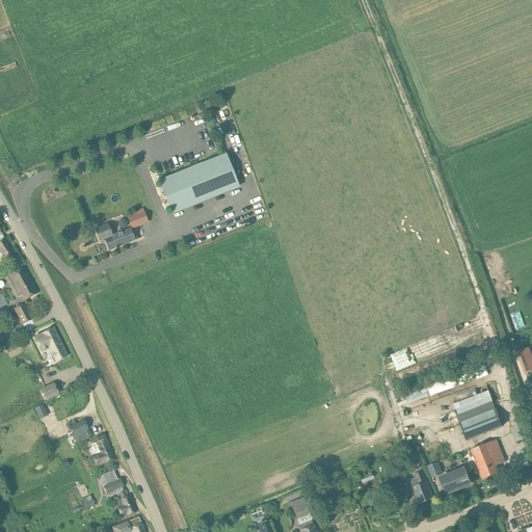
[(158,181),(170,212),(238,186),(225,154),(158,181)]
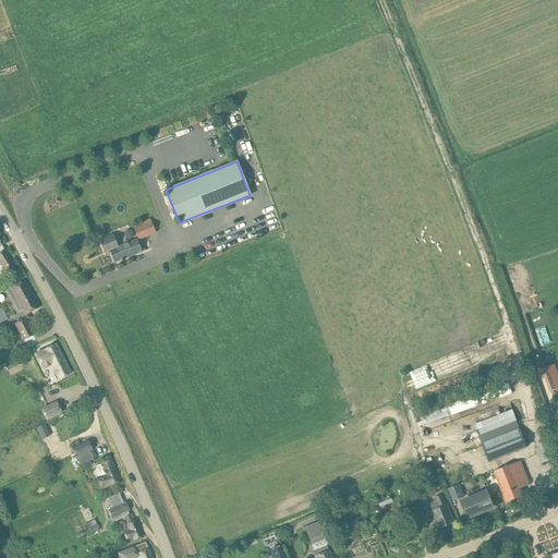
[(137,240),(155,233),(149,219),(142,222),(143,226),(134,229),(137,240)]
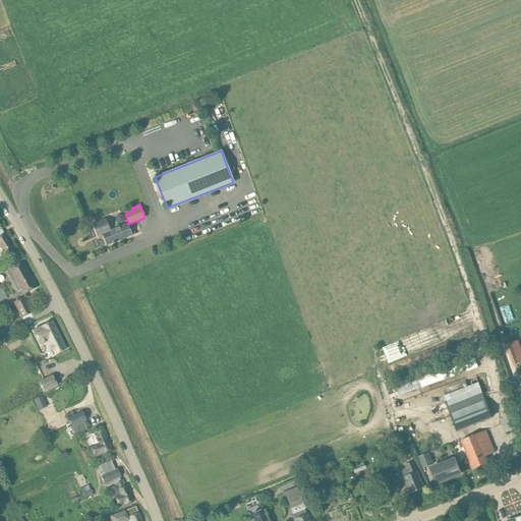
[(102,234),(106,245),(132,235),(127,223),(109,230),(105,219),(93,224),(98,236),(102,234)]
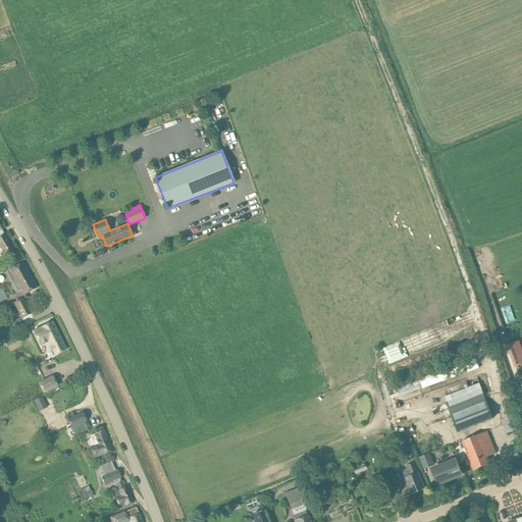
[(0,229),(1,229),(0,226),(0,252),(1,252),(2,252),(2,251),(7,258),(15,253),(4,233),(2,235),(0,230),(0,229)]
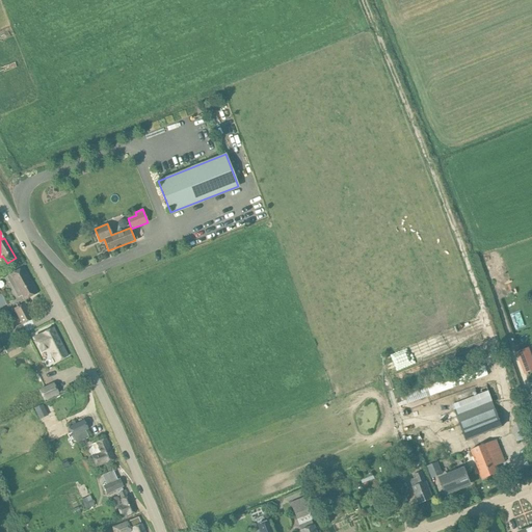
[(22,295),(24,299),(36,292),(22,267),(10,274),(6,277),(18,297),(22,295)]
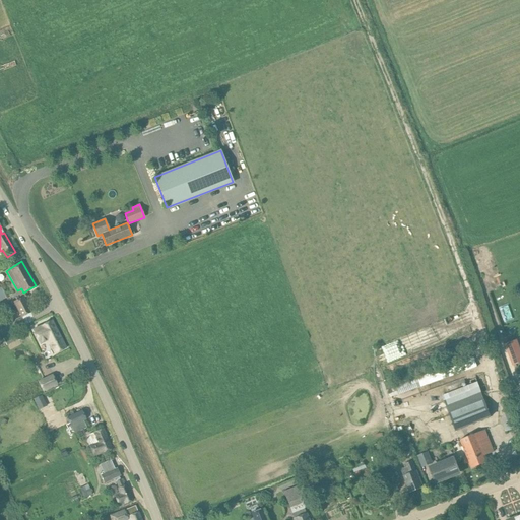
[(14,302),(21,316),(30,311),(23,297),(14,302)]
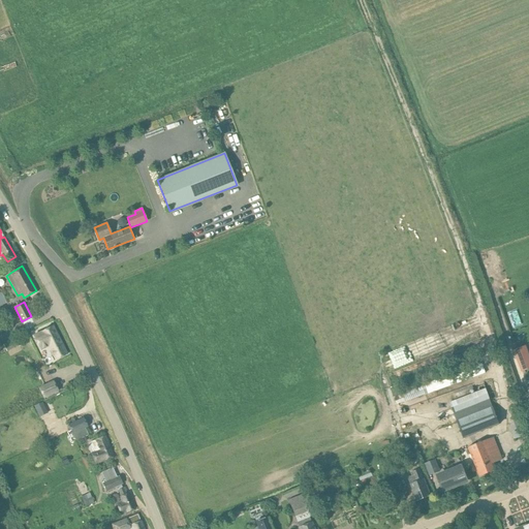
[(49,344),(57,359),(67,353),(53,324),(33,335),(40,349),(49,344)]
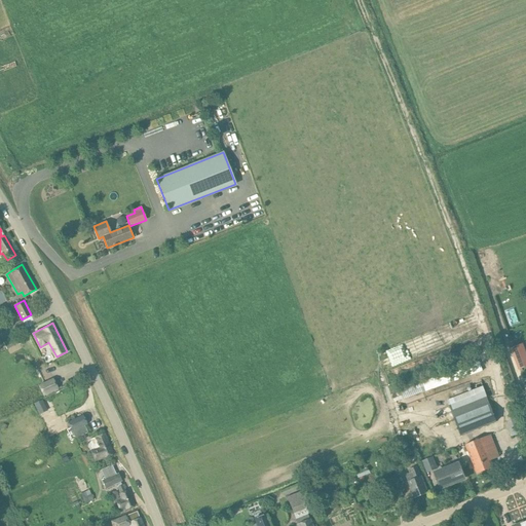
[(6,349),(20,343),(15,336),(3,342),(6,349)]
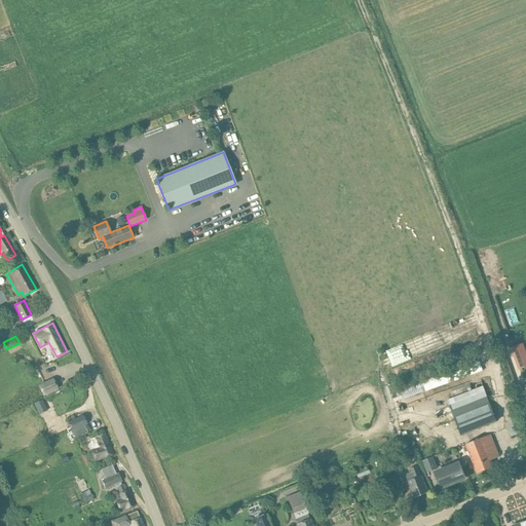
[(525,366),(525,351),(523,343),(511,348),(518,370),(525,366)]
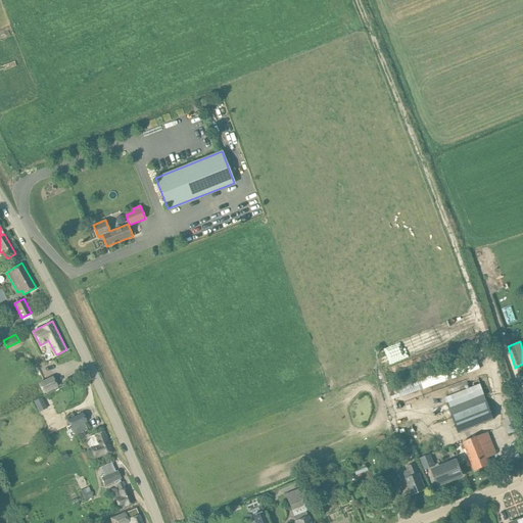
[(58,387),(52,376),(38,383),(43,394),(58,387)]
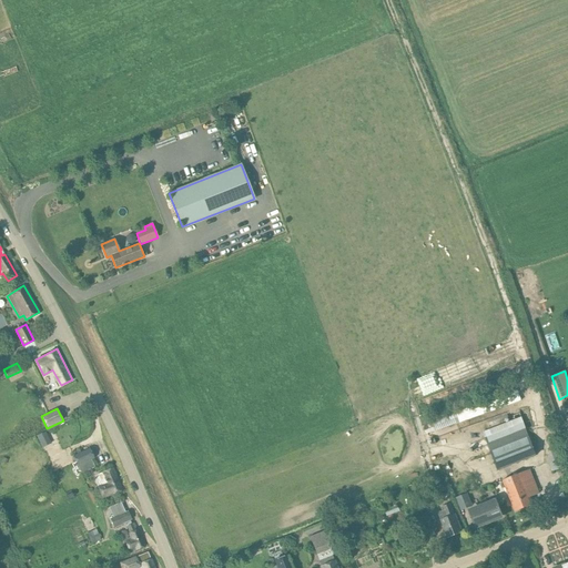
[(458,412),(434,419),(437,429),(462,421),(458,412)]
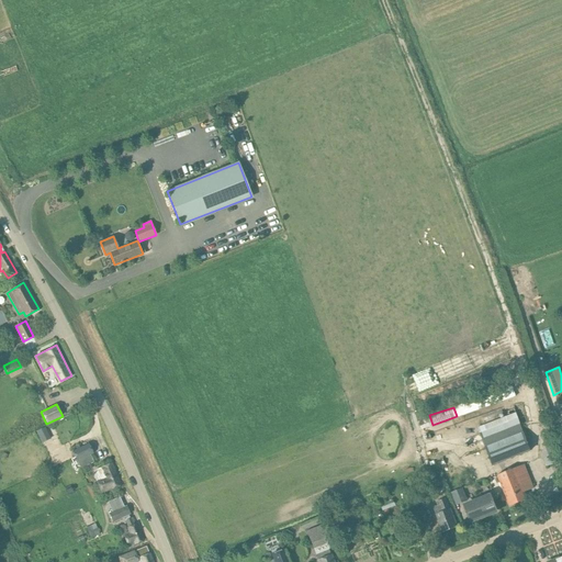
[(516,413),(476,427),(492,465),(531,451),(516,413)]
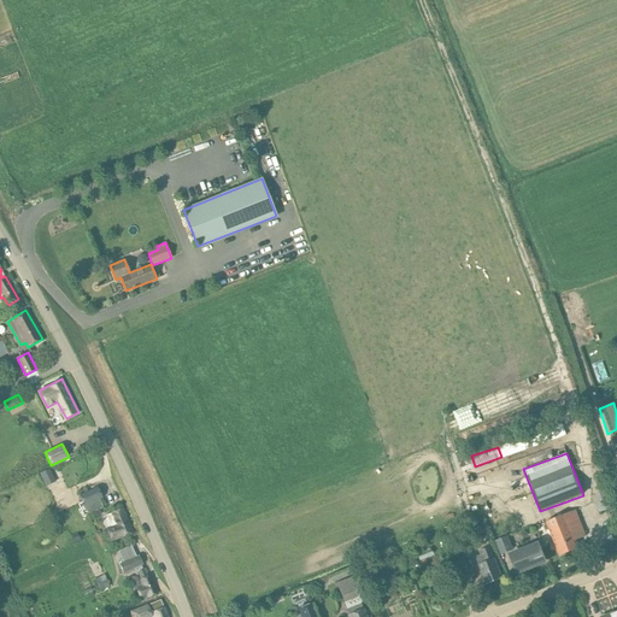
[(41,472),(47,485),(54,482),(48,469),(41,472)]
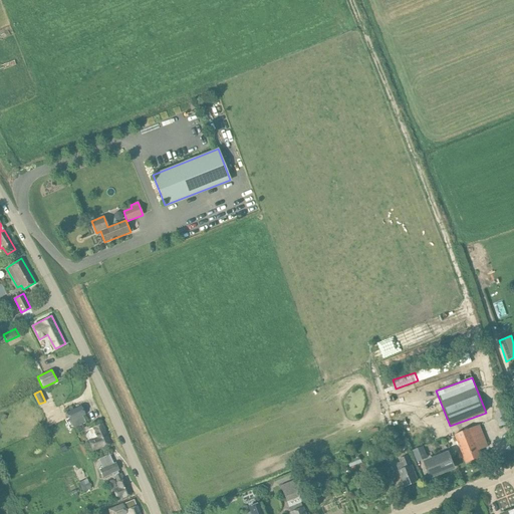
[(66,413),(73,429),(86,424),(82,416),(85,415),(81,406),(66,413)]
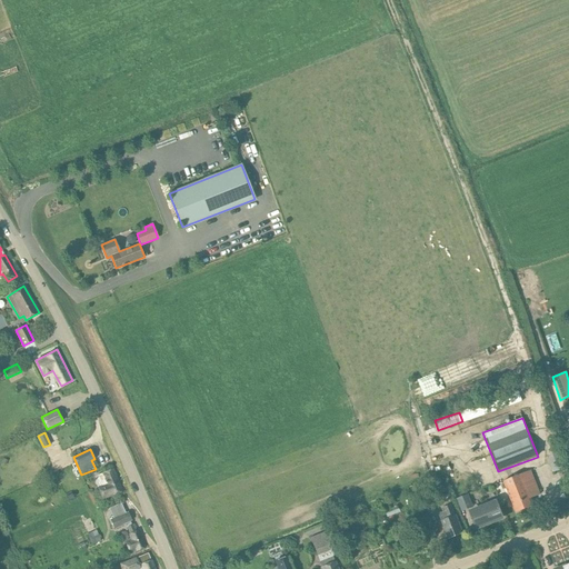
[(99,488),(103,498),(122,490),(112,468),(98,475),(102,486),(99,488)]
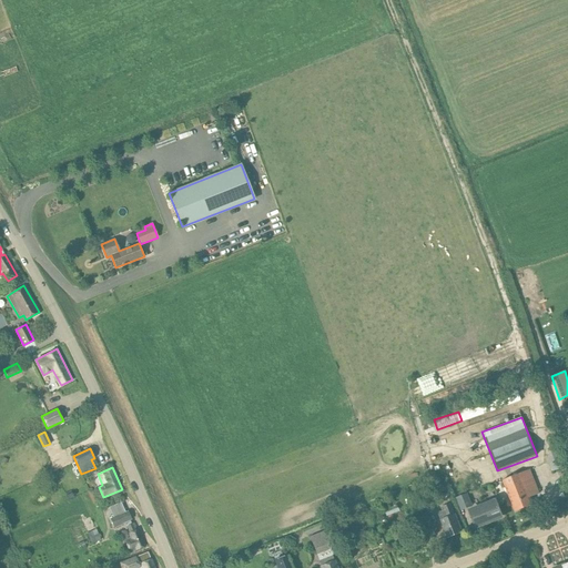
[(503,480),(515,511),(533,504),(530,497),(539,494),(529,469),(503,480)]
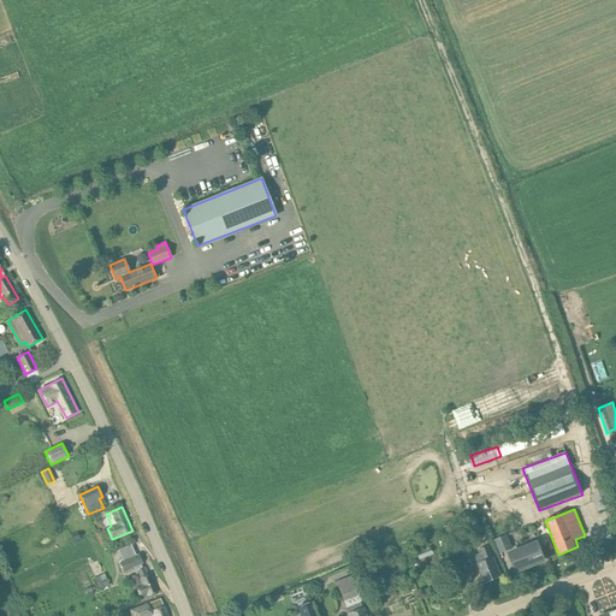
[(477,540),(485,537),(480,525),(472,528),(477,540)]
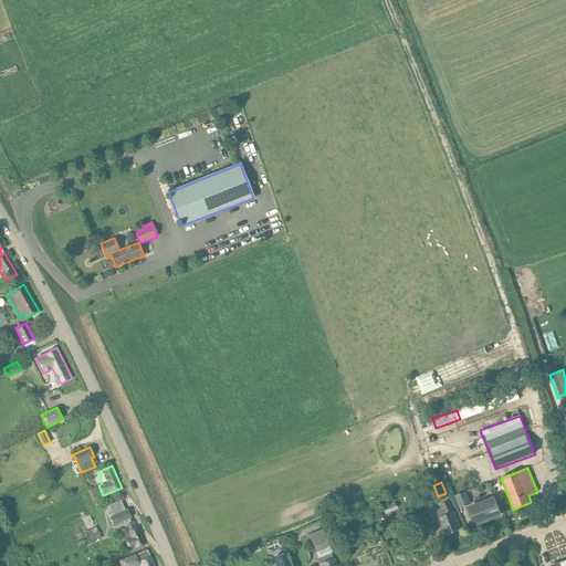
[(422,506),(437,501),(433,492),(419,498),(422,506)]
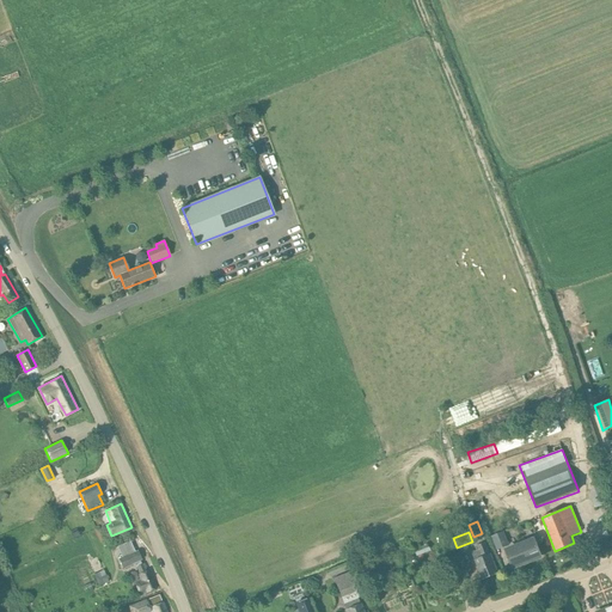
[(497,550),(508,545),(503,533),(493,537),(497,550)]
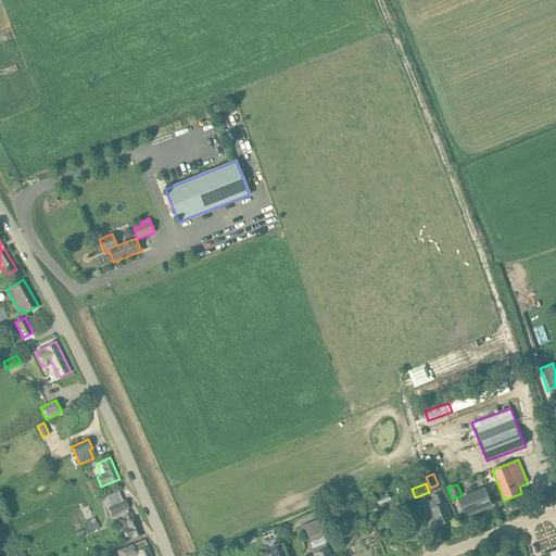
[(122,529),(127,541),(133,538),(134,539),(141,534),(135,518),(133,519),(129,512),(128,513),(126,508),(128,507),(125,500),(123,501),(118,491),(106,496),(111,506),(108,507),(111,516),(119,513),(123,510),(125,514),(124,515),(127,521),(126,522),(128,526),(122,529)]
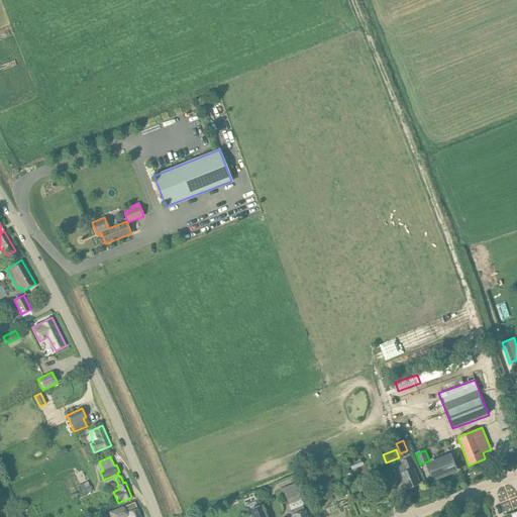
[(456,470),(452,456),(427,467),(432,480),(456,470)]
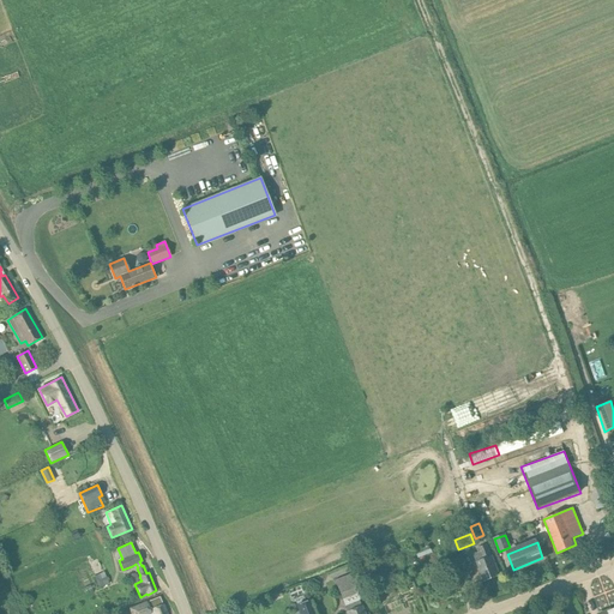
[(476,561),(483,582),(500,575),(492,555),(487,543),(476,548),(477,552),(474,554),(476,561)]
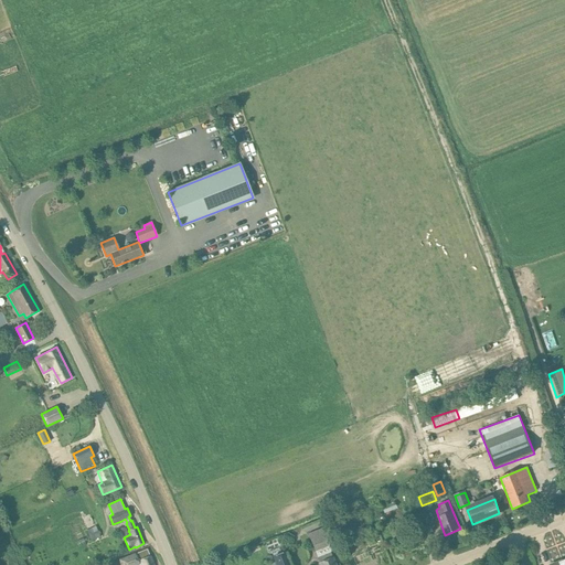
[(332,520),(327,522),(332,535),(337,533),(332,520)]
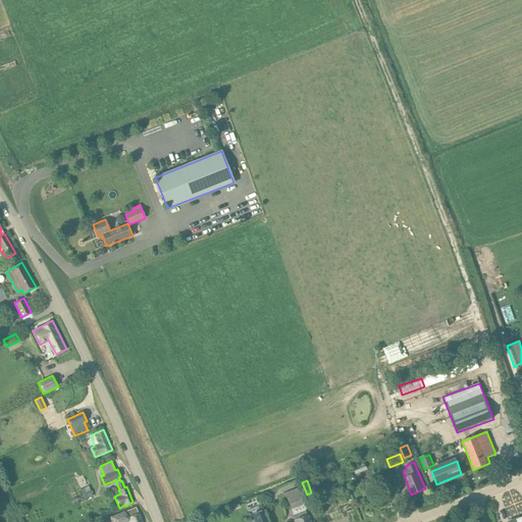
[(292,514),(305,509),(308,508),(300,485),(283,491),(292,514)]
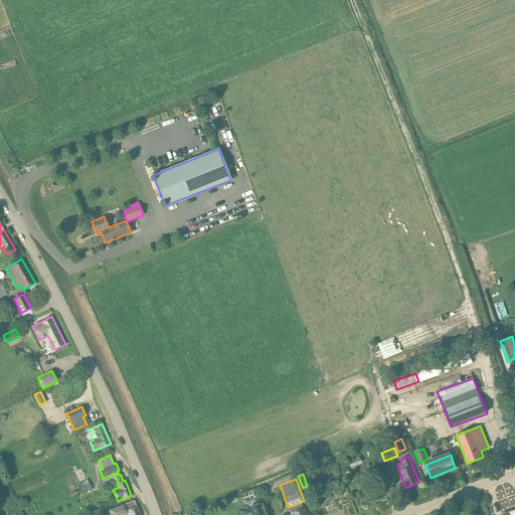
[(92,490),(88,480),(79,483),(83,493),(92,490)]
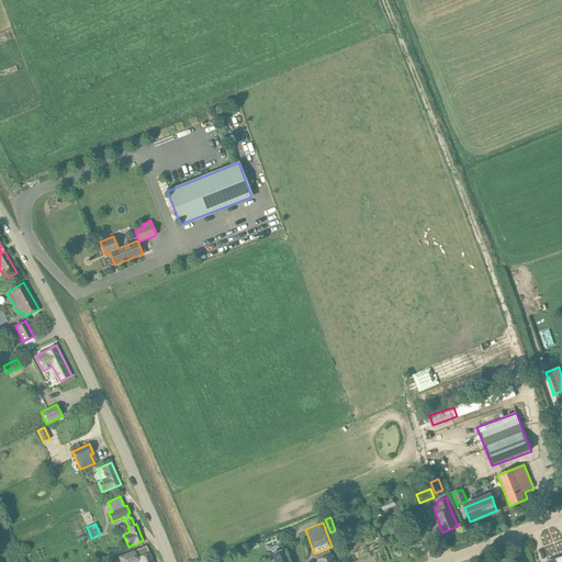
[(134,551),(119,557),(120,561),(153,561),(150,553),(147,547),(137,550),(134,551)]
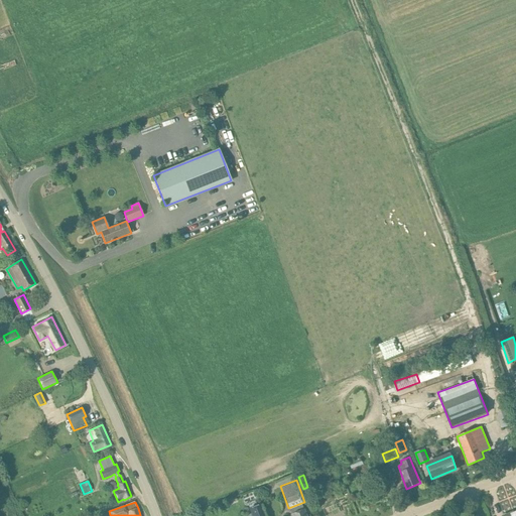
[(288,508),(291,515),(305,515),(303,509),(301,503),(288,508)]
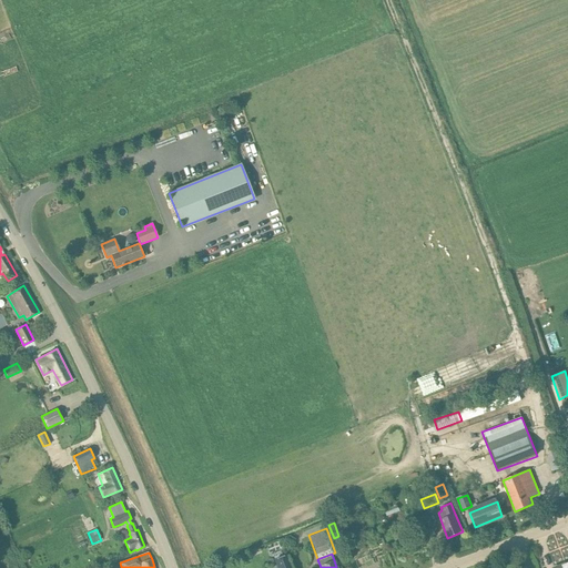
[(276,560),(280,567),(291,567),(287,556),(276,560)]
